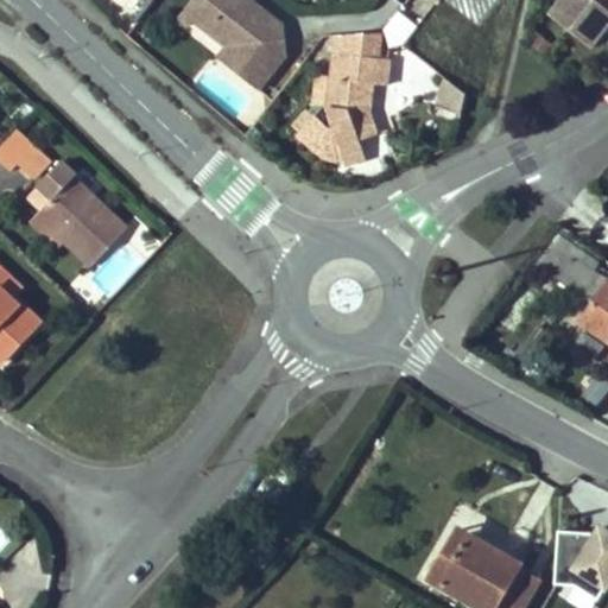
[(194,0),(181,17),(189,25),(196,17),(204,6),(196,0),(194,0)]
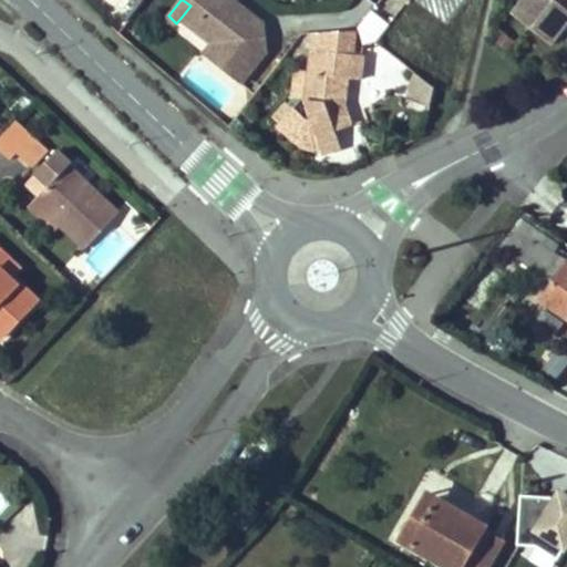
[(183,0),(191,6),(183,16),(195,27),(215,0),(183,0)]
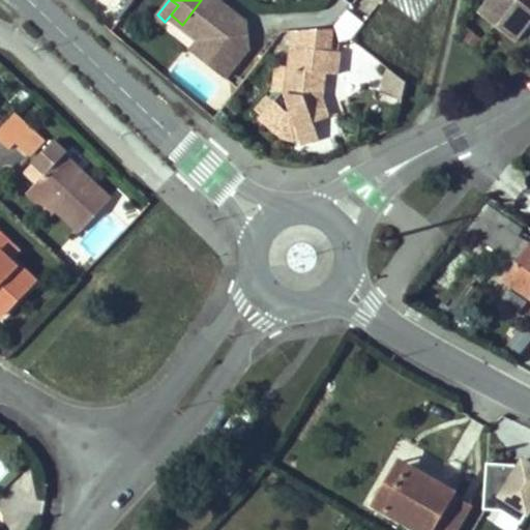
[(246,22),(219,0),(201,0),(182,25),(200,38),(190,51),(224,78),(249,46),(246,22)]
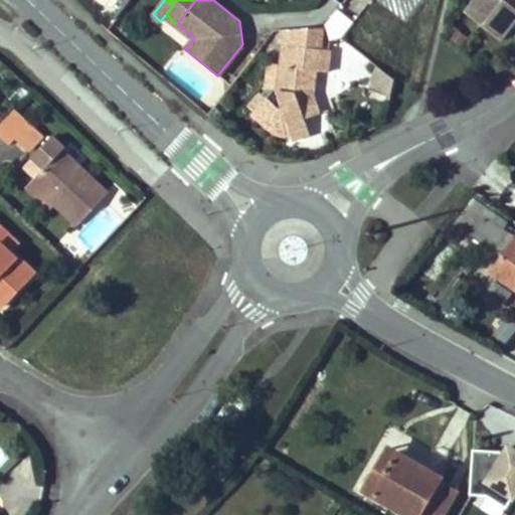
[(514,0),(482,0),(481,2),(471,15),(504,41),(514,28),(514,27),(514,0)]
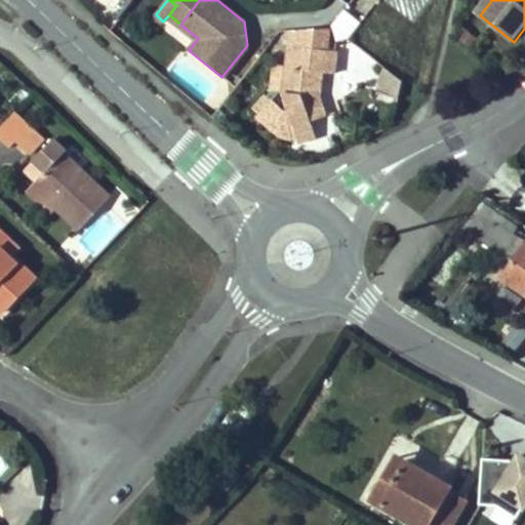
[(293,29),(292,45),(328,49),(329,27),(293,29)]
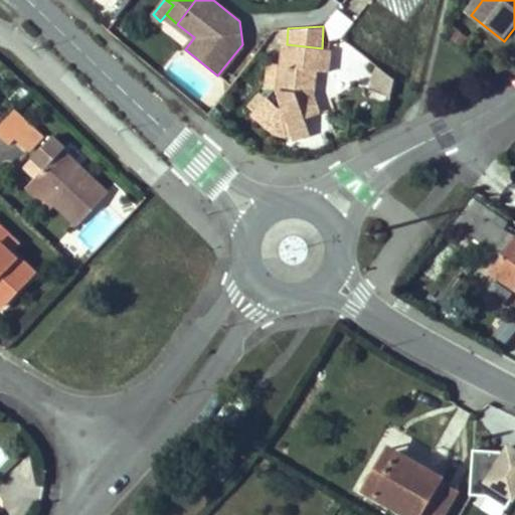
[(331,49),(322,48),(287,44),(282,44),(280,63),(276,91),(281,106),(275,106),(264,94),(249,108),(247,110),(262,123),(279,133),(288,131),(290,138),(310,133),(305,117),(321,112),(314,90),(316,68),(328,69),(331,49)]
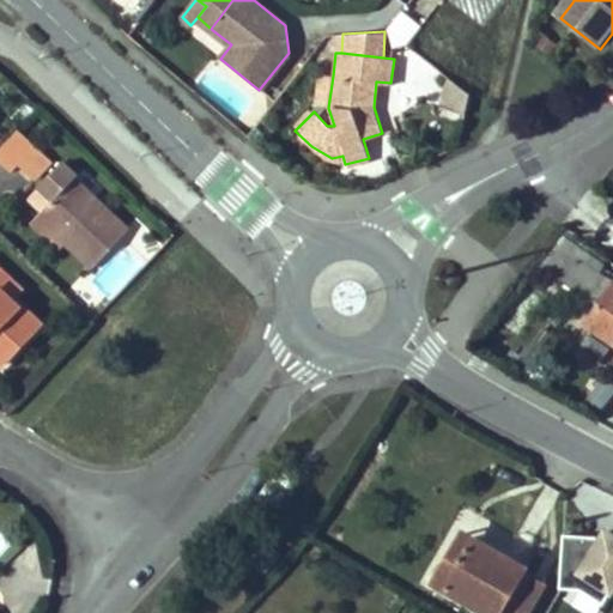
[(328,108),(333,76),(319,73),(315,105),(328,108)]
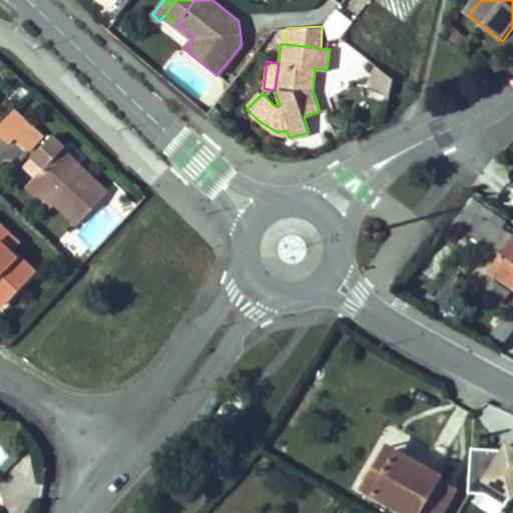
[(396,78),(379,66),(369,78),(392,95),(396,78)]
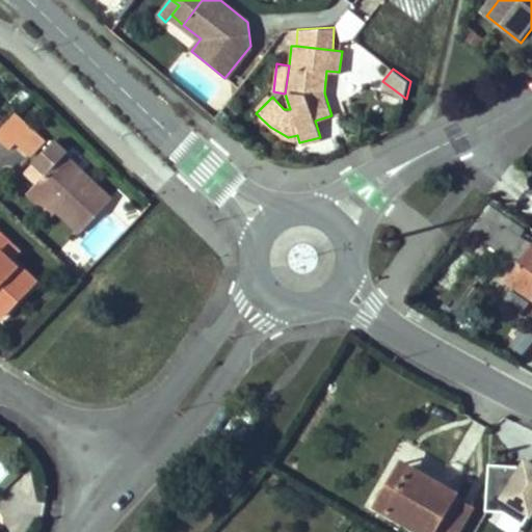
[(258,111),(272,97),(265,89),(250,104),(258,111)]
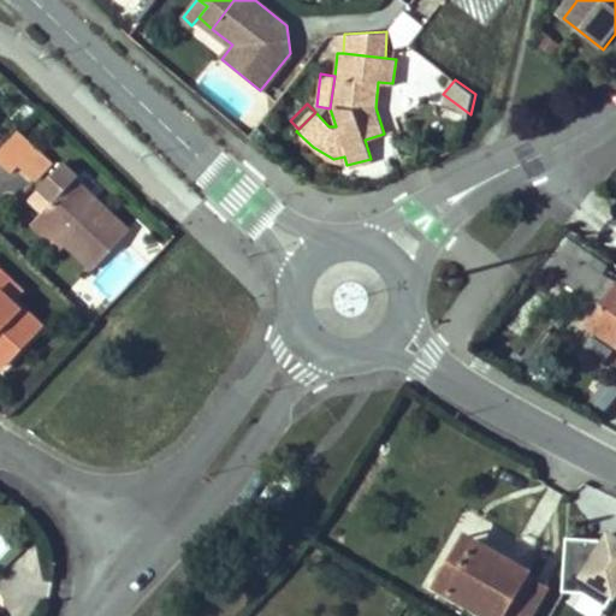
[(30,125),(39,132),(47,124),(39,116),(30,125)]
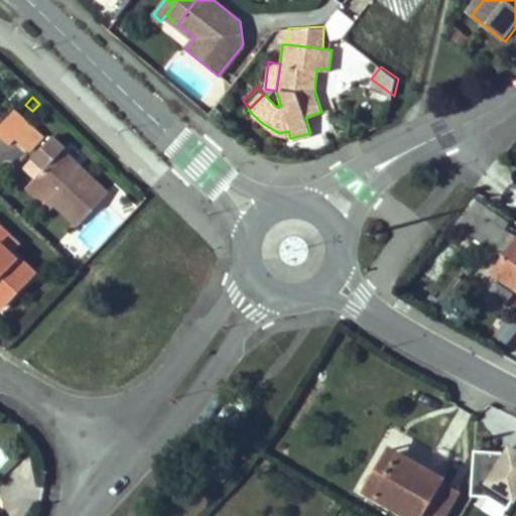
[(28,123),(13,109),(0,122),(0,137),(7,145),(28,123)]
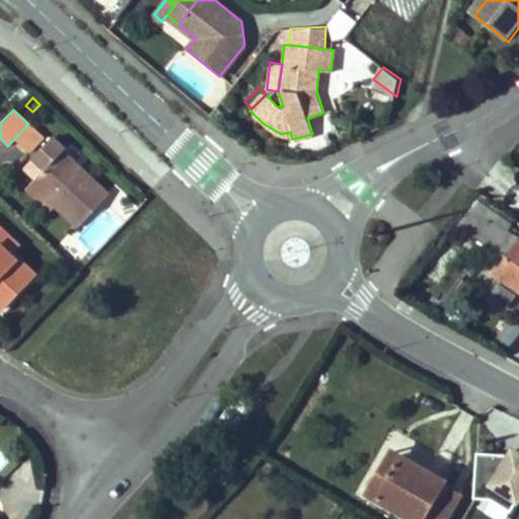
[(28,124),(7,146),(21,158),(42,137),(28,124)]
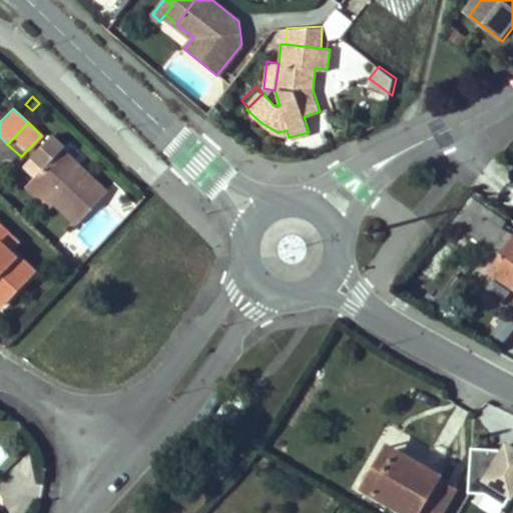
[(33,179),(55,201),(77,221),(104,193),(59,150),(61,148),(49,137),(32,154),(44,167),(33,179)]
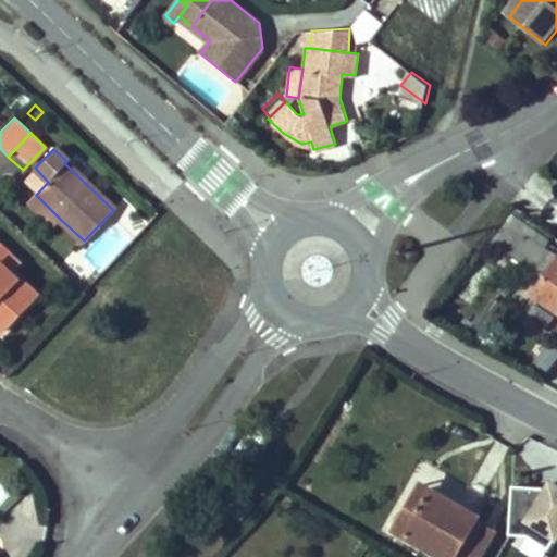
[(60,219),(36,195),(29,201),(53,225),(60,219)]
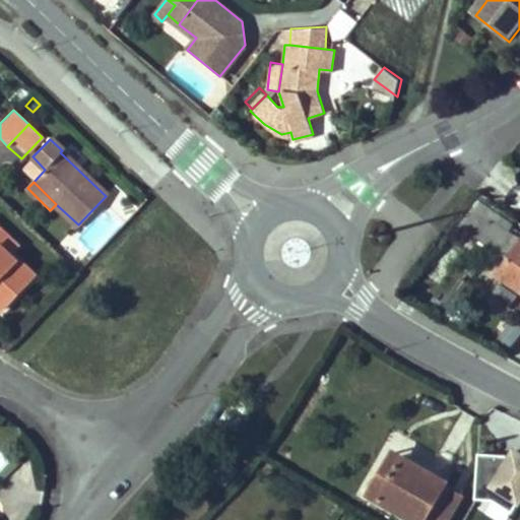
[(140,207),(147,200),(140,193),(133,200),(140,207)]
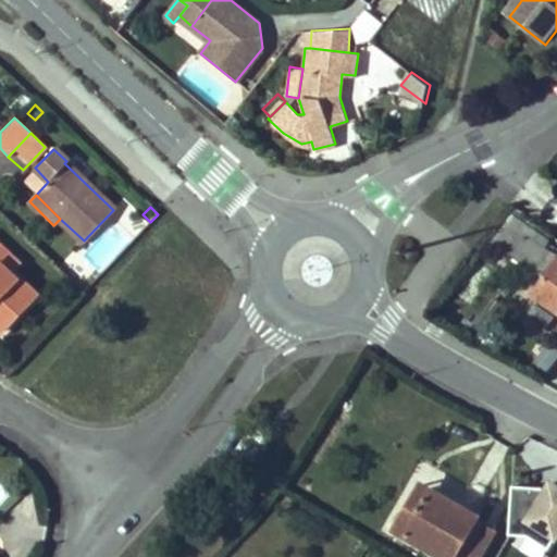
[(13,257),(0,244),(0,262),(3,267),(13,257)]
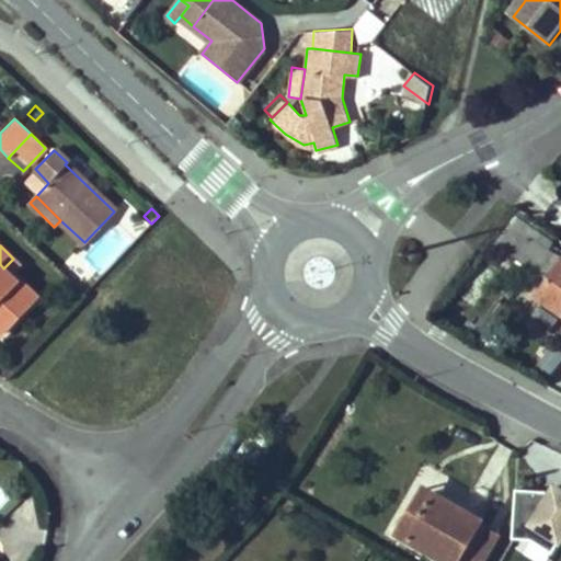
[(560,308),(560,261),(539,293),(560,308)]
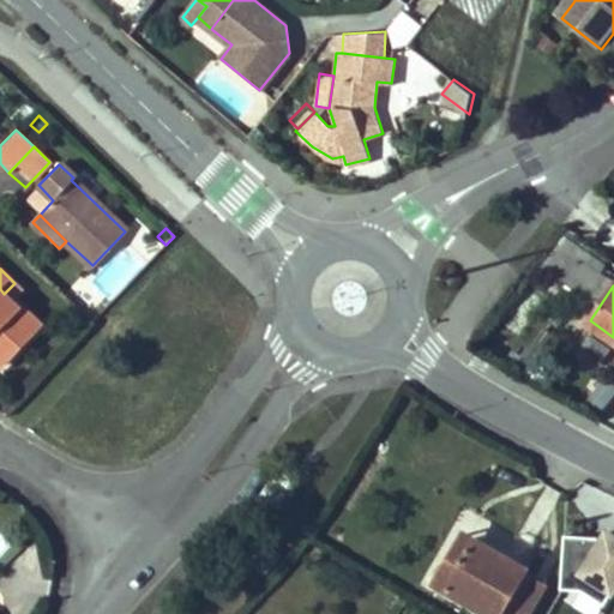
[(4,294),(0,289),(0,363),(2,366),(40,327),(4,294)]
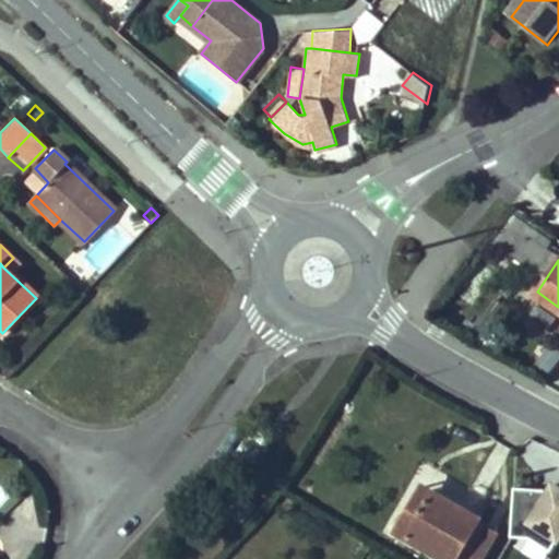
[(558,307),(537,292),(534,296),(558,312),(558,307)]
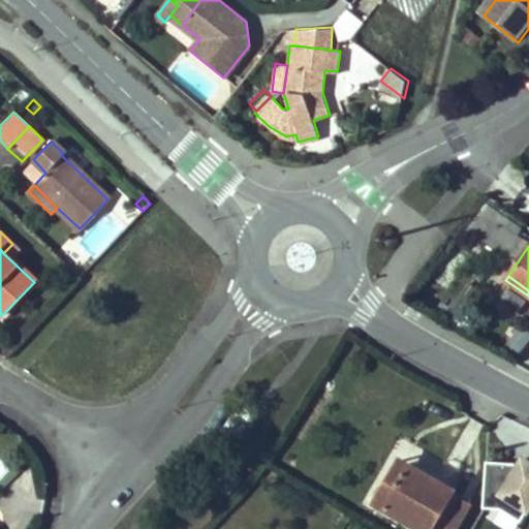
[(519,354),(528,336),(517,329),(506,346),(519,354)]
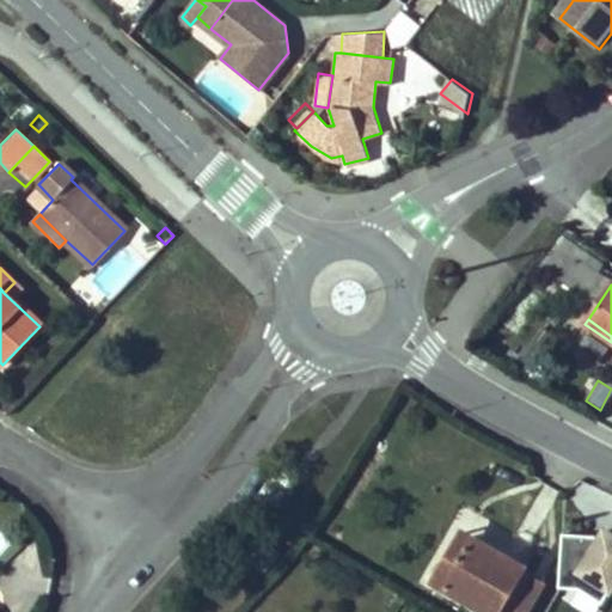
[(458,560),(471,539),(463,534),(451,556),(458,560)]
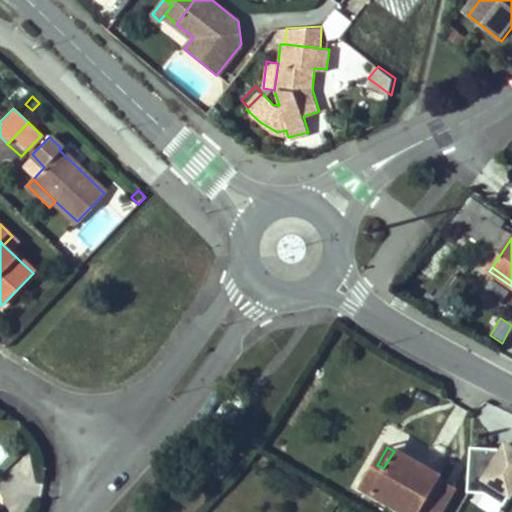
[(511,449),(468,448),(466,509),(511,510),(511,449)]
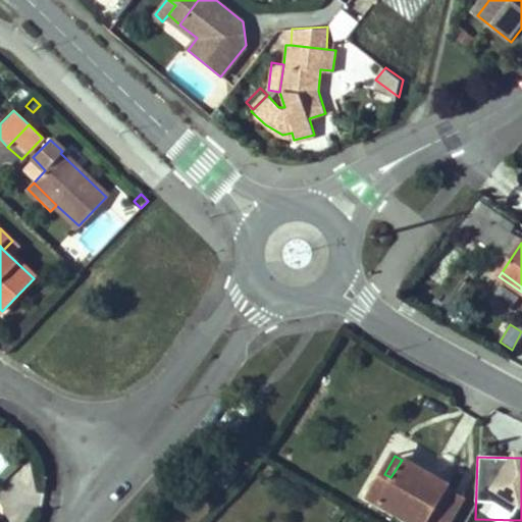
[(390,477),(384,474),(369,499),(410,521),(449,521),(463,501),(445,490),(447,485),(402,460),(390,477)]
